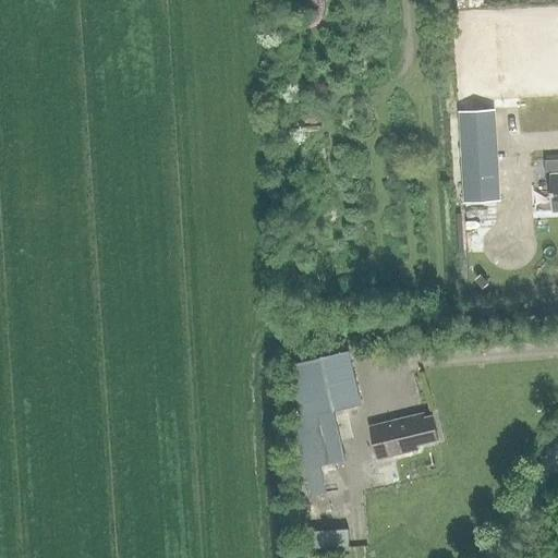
[(495,202),(490,110),(460,111),(464,203),(495,202)]
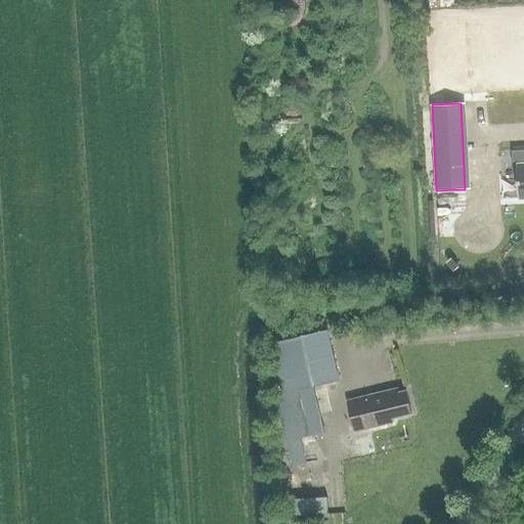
[(523,108),(507,110),(508,116),(491,116),(492,130),(508,129),(509,142),(523,141),(523,108)]
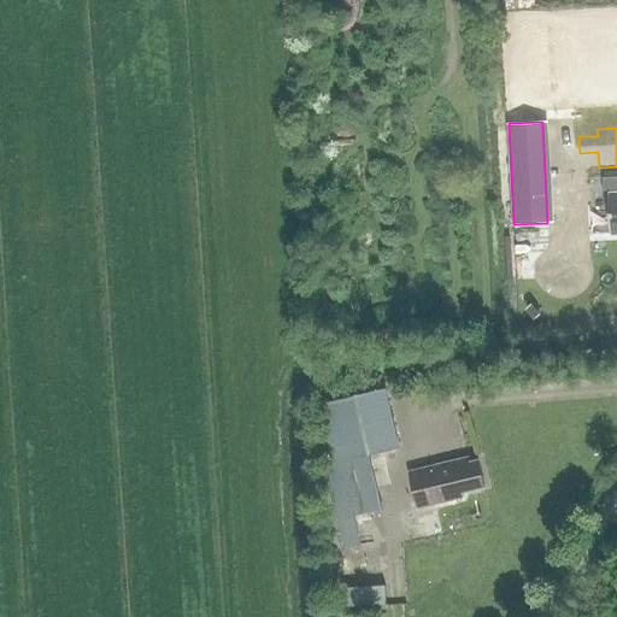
[(609,194),(610,234),(616,233),(616,176),(603,177),(604,194),(609,194)]
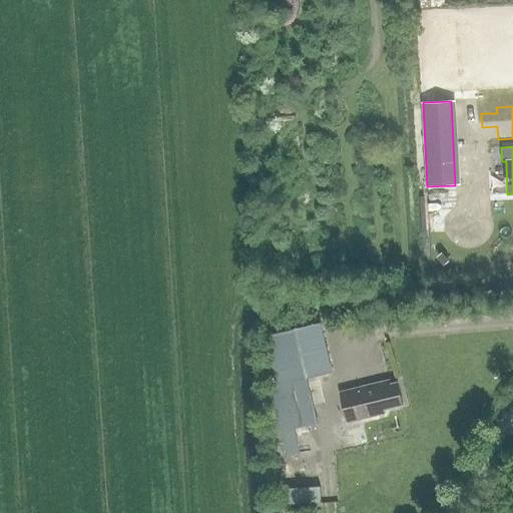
[(332,373),(321,324),(266,337),(278,397),(273,398),(281,432),(317,424),(307,379),(332,373)]
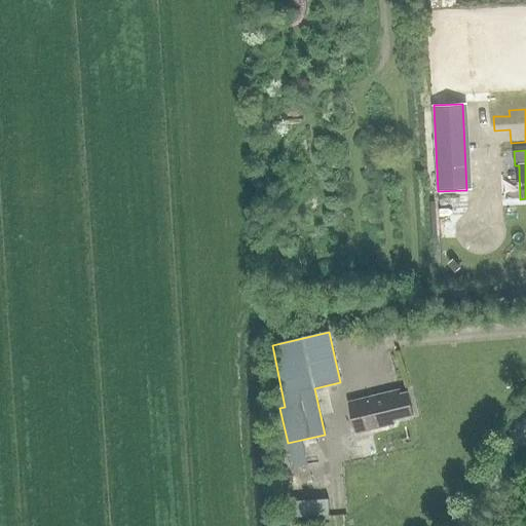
[(348,403),(357,433),(393,424),(392,420),(413,415),(407,392),(400,395),(399,390),(348,403)]
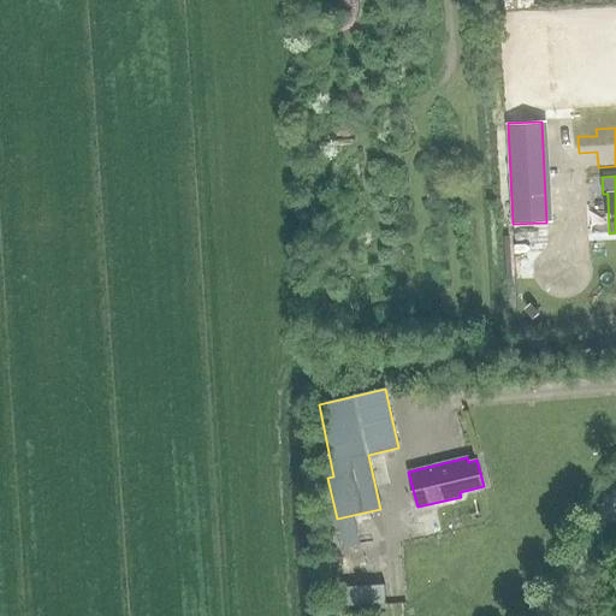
[(343,585),(343,608),(389,606),(389,584),(343,585)]
